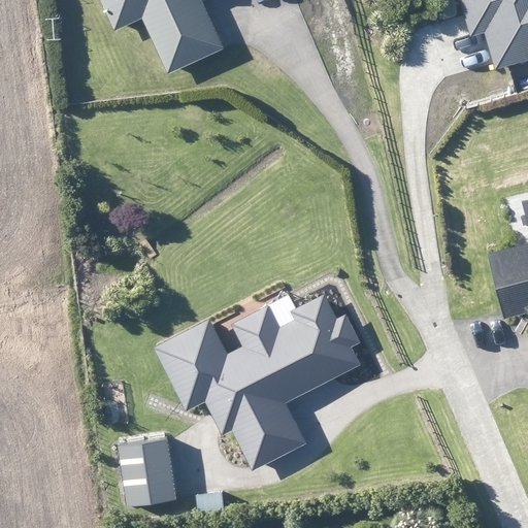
[(101,0),(114,30),(142,18),(168,74),(222,50),(199,0),(101,0)]
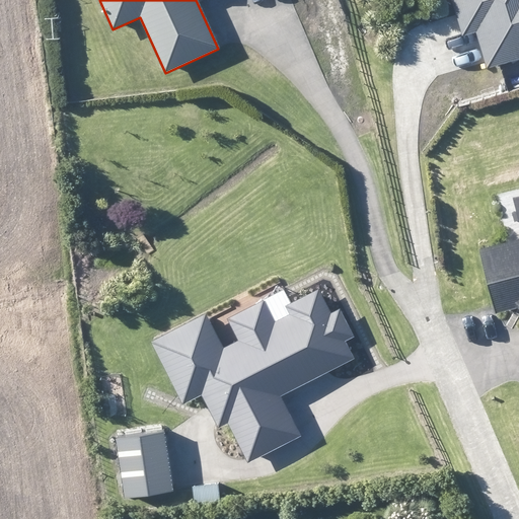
[(518,0),(451,0),(464,39),(476,34),(487,69),(518,58),(518,0)]
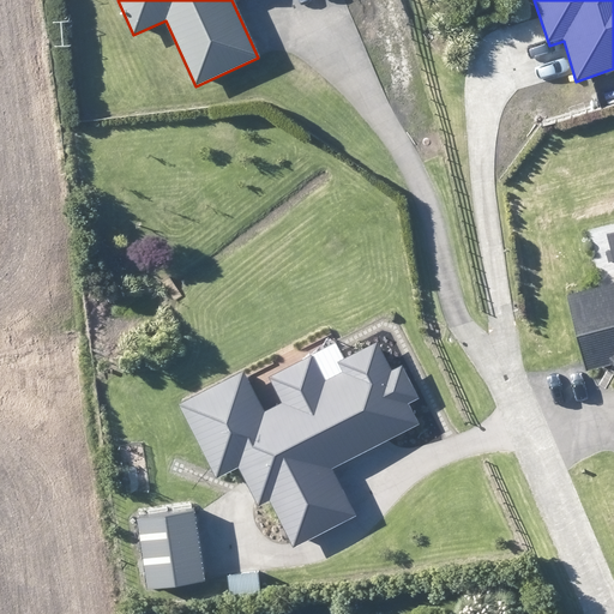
[(613,229),(606,232),(613,266),(613,284),(566,296),(584,371),(613,363),(613,362),(613,229)]
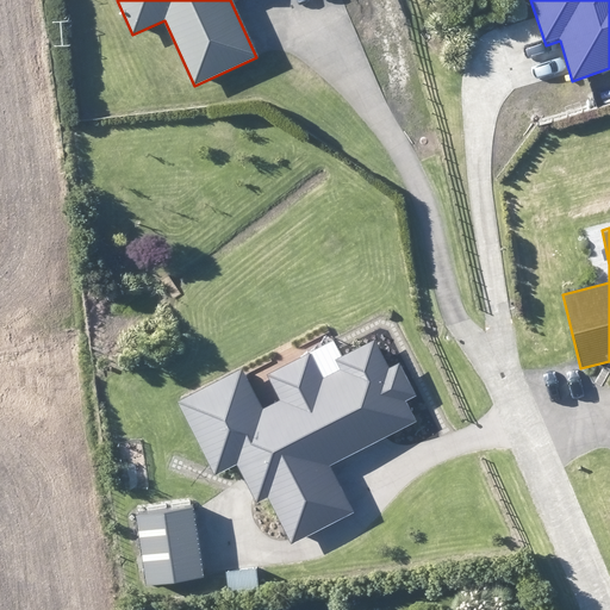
[(323,379),(318,369),(311,355),(268,378),(280,400),(268,406),(256,384),(249,369),(180,404),(216,473),(238,462),(257,500),(268,495),(292,542),(352,511),(328,465),(415,421),(374,341),(337,359),(342,369),(323,379)]
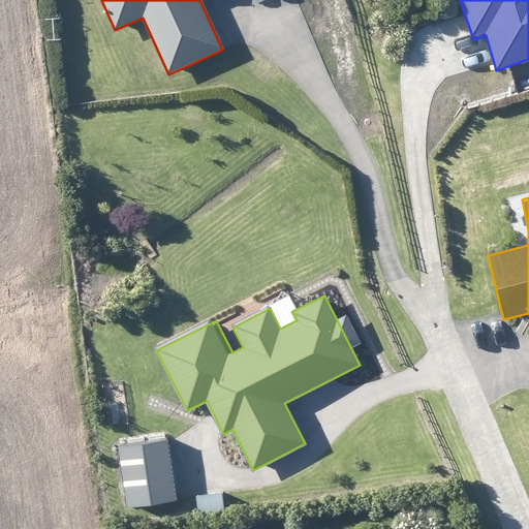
[(175,499),(166,440),(119,446),(127,506),(175,499)]
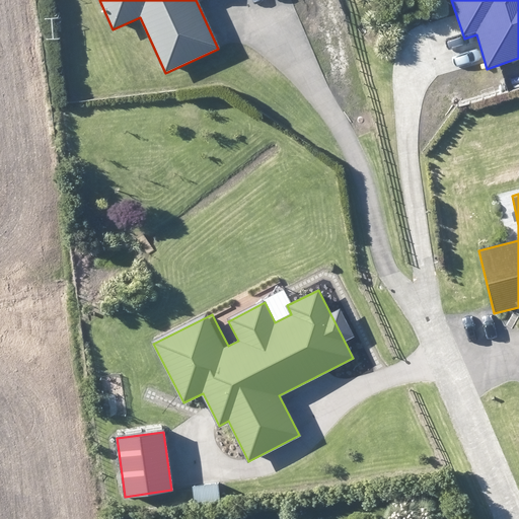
All buildings are outlined.
